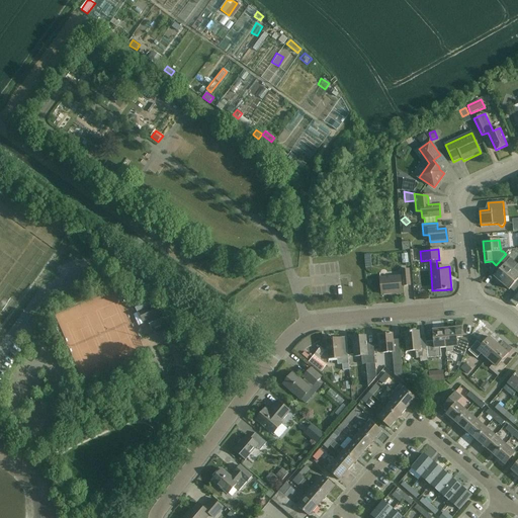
[(506,254),(496,265),(501,269),(494,277),(502,283),(517,264),(506,254)]
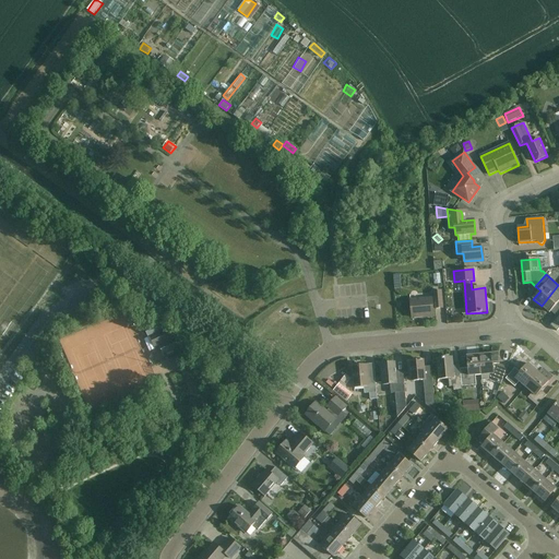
[(558,285),(542,306),(549,313),(556,306),(558,309),(558,285)]
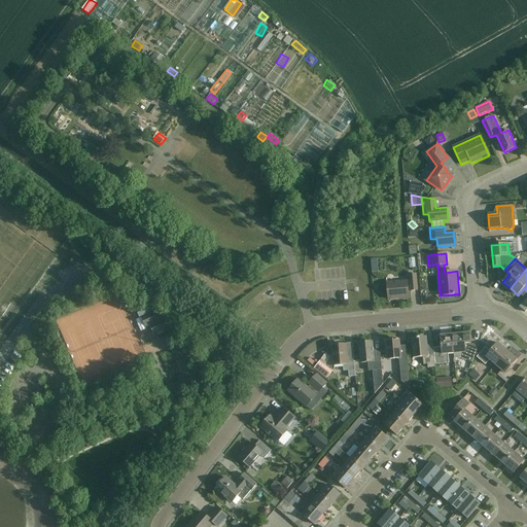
[(408,281),(387,283),(388,300),(401,299),(401,300),(409,299),(408,288),(410,287),(411,291),(418,290),(416,274),(409,275),(410,281),(408,281)]
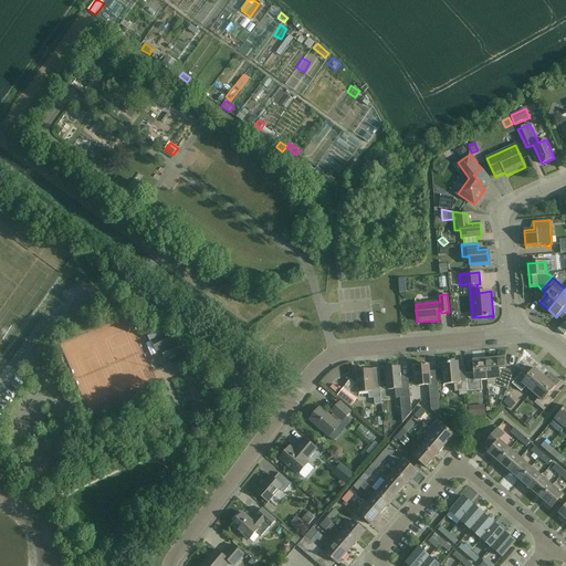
[(166,359),(179,354),(175,344),(174,345),(168,333),(164,335),(159,326),(146,333),(150,342),(152,341),(157,353),(161,350),(166,359)]
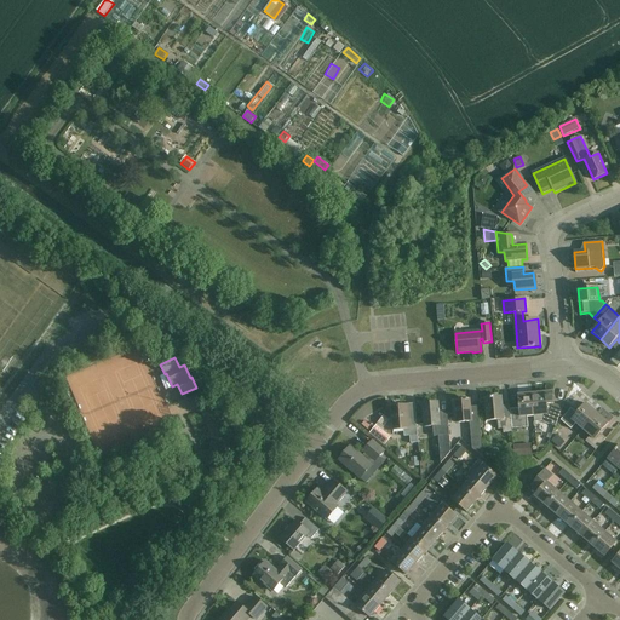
[(535,423),(543,422),(555,426),(563,408),(554,403),(552,392),(532,394),(534,415),(535,423)]
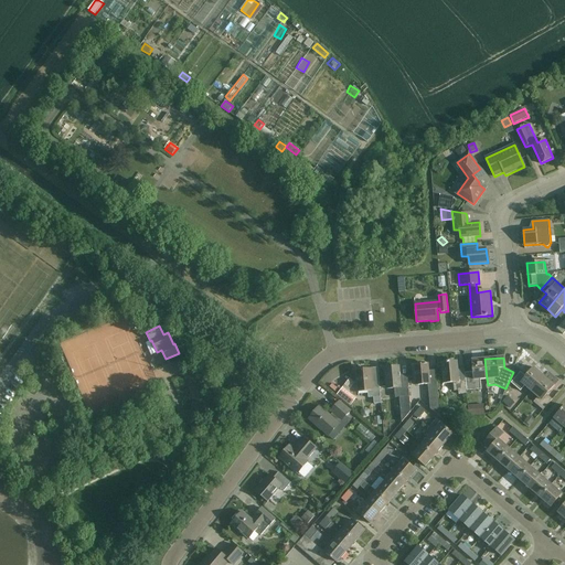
[(465,373),(465,375),(467,393),(467,391),(481,388),(480,380),(487,379),(484,359),(472,360),(473,372),(465,373)]
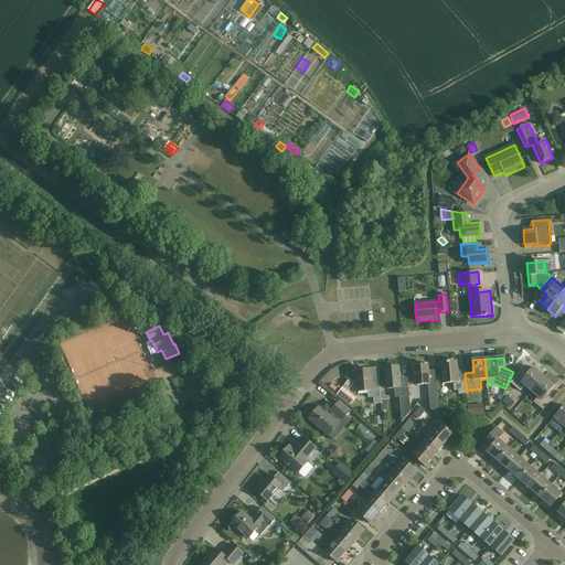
[(454,390),(458,390),(459,394),(467,393),(465,375),(458,375),(457,362),(443,363),(445,383),(454,383),(454,390)]
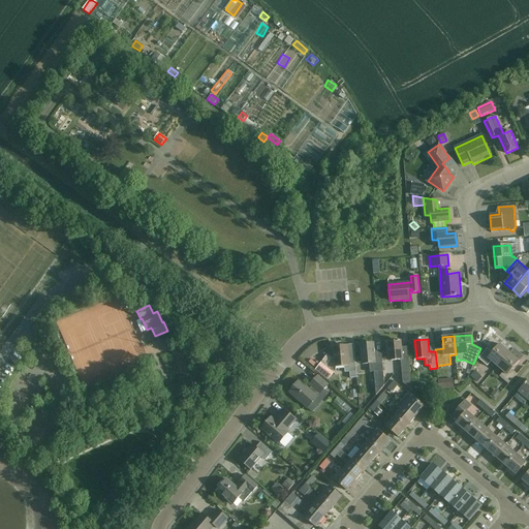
[(390,361),(401,360),(403,383),(412,391),(408,351),(402,352),(401,341),(387,342),(390,361)]
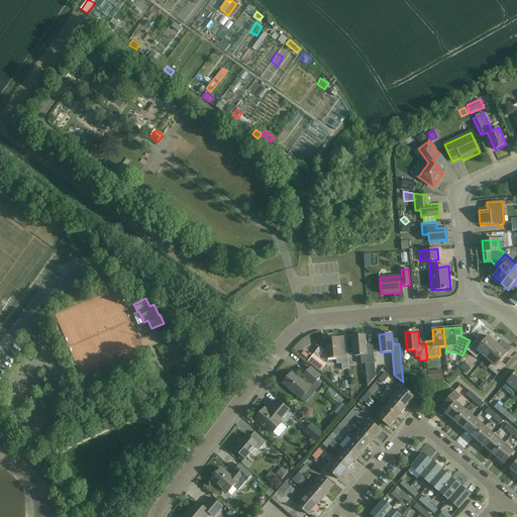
[(366,335),(352,337),(353,356),(360,355),(362,365),(366,364),(368,387),(376,378),(375,360),(374,346),(367,347),(366,335)]
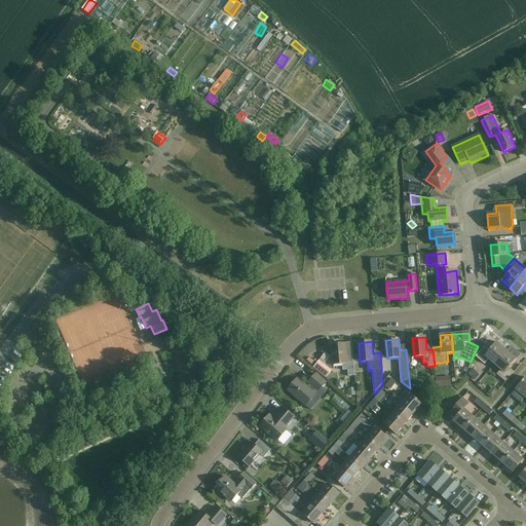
[(489,360),(494,365),(506,350),(497,342),(490,350),(485,346),(476,357),(485,364),(489,360)]
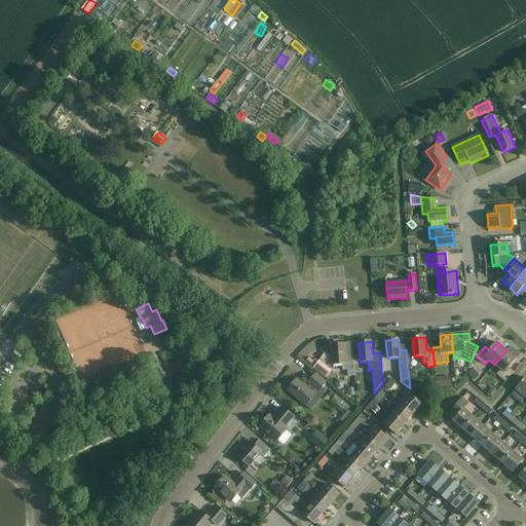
[(343,371),(347,370),(348,376),(355,375),(354,369),(353,355),(346,355),(345,344),(332,345),(334,365),(342,364),(343,371)]
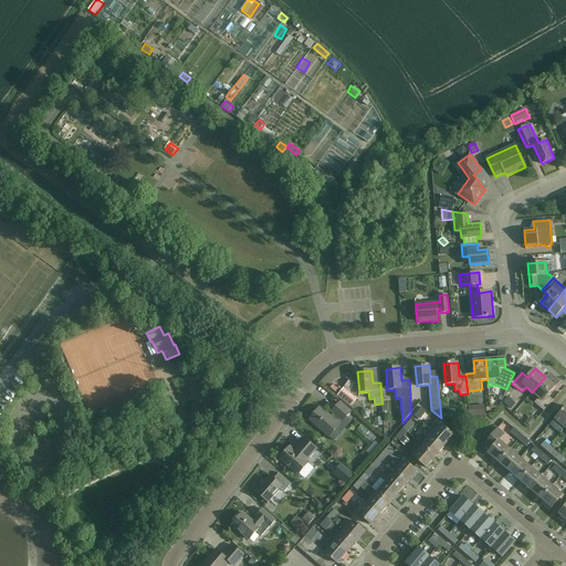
[(545,377),(532,392),(538,398),(535,402),(544,411),(553,400),(547,396),(556,386),(545,377)]
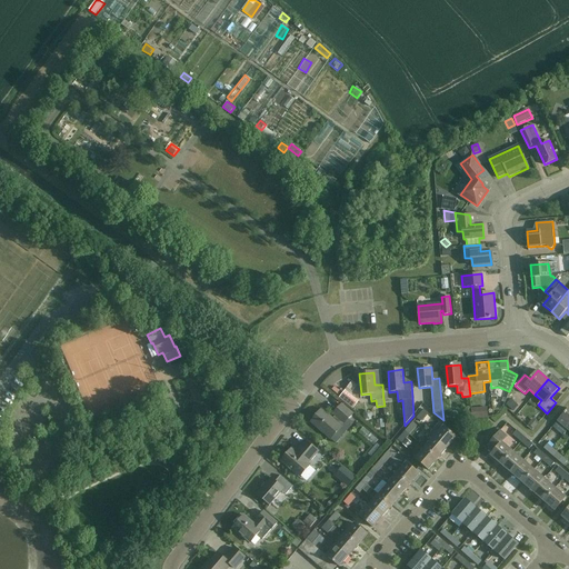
[(357,385),(351,381),(347,388),(352,391),(357,385)]
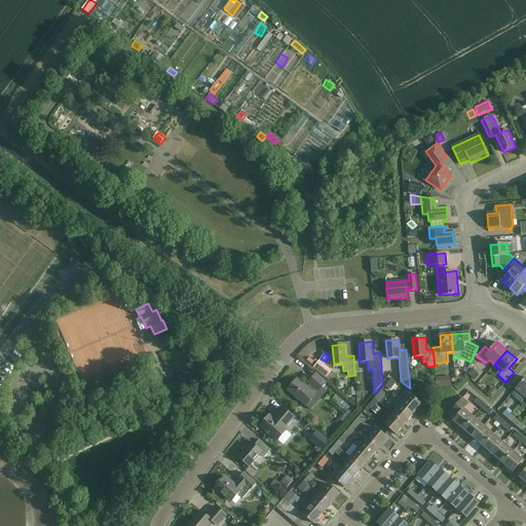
[(318,361),(314,367),(321,371),(324,366),(318,361)]
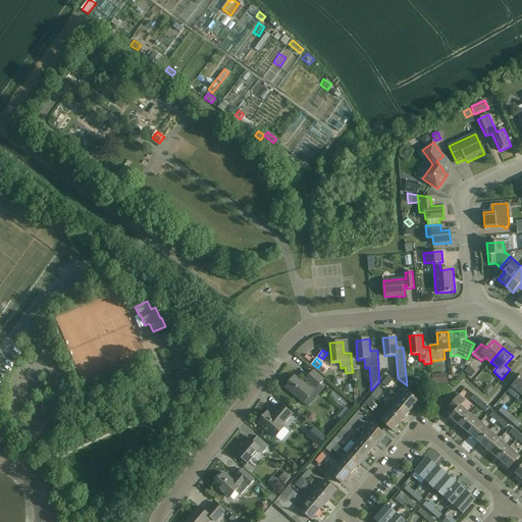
[(463,372),(470,378),(475,372),(469,366),(463,372)]
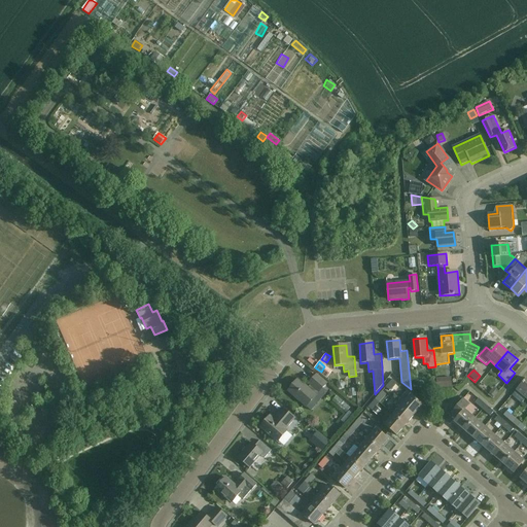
[(319,392),(327,384),(317,375),(309,384),(311,385),(308,388),(297,380),(288,391),(307,407),(317,395),(315,394),(318,391),(319,392)]
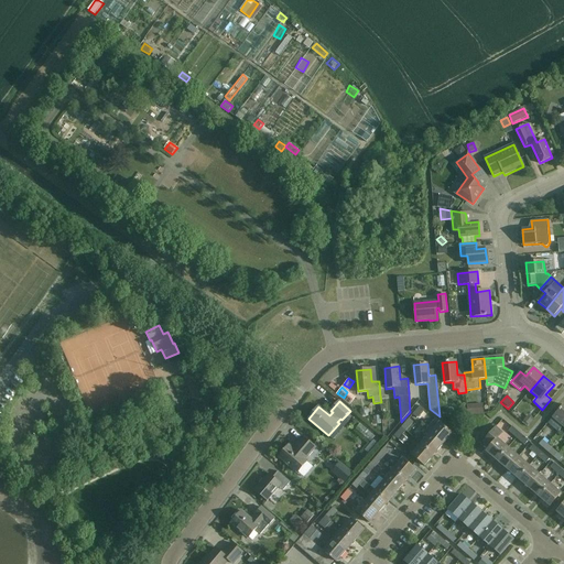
[(467,404),(468,415),(480,414),(479,403),(467,404)]
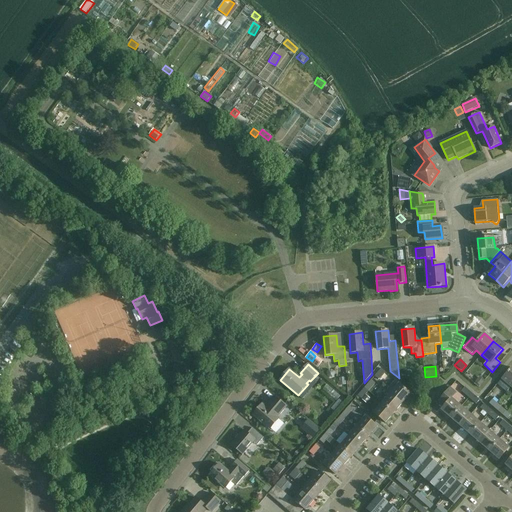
[(511,387),(511,386),(511,368),(502,379),(511,387)]
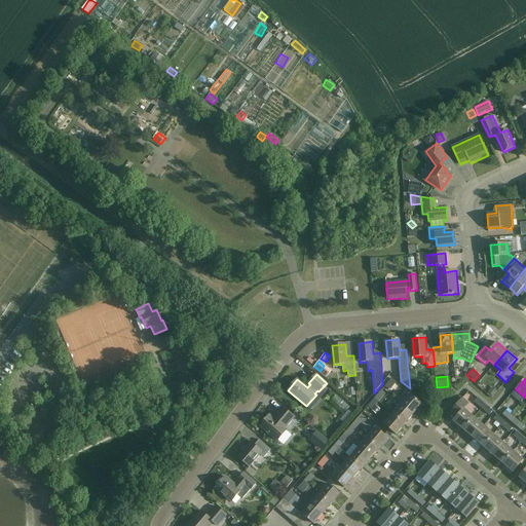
[(388,390),(396,382),(391,379),(384,387),(388,390)]
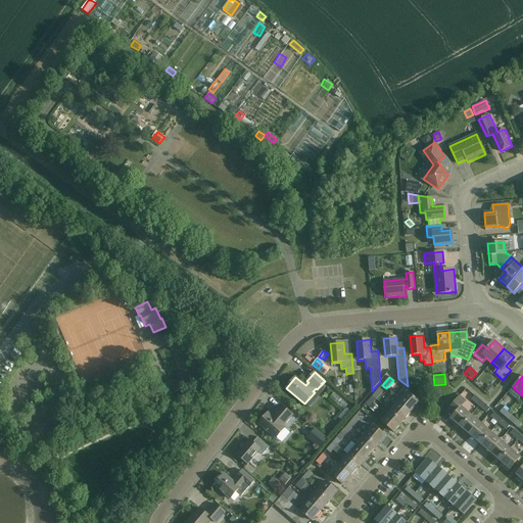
[(489,395),(495,388),(490,384),(484,390),(489,395)]
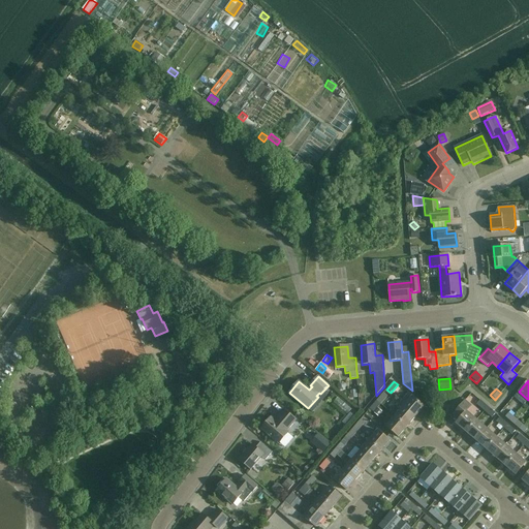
[(377,401),(380,405),(387,397),(383,394),(377,401)]
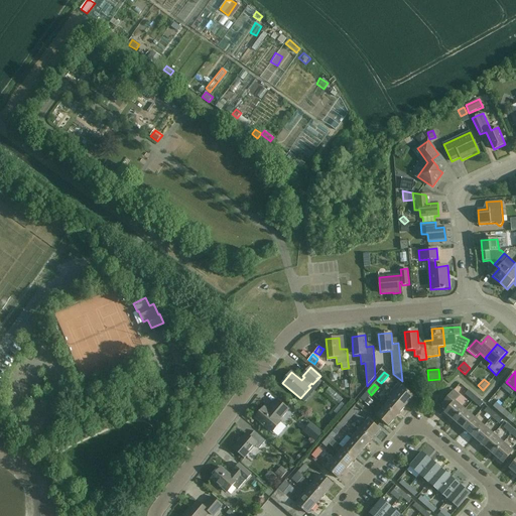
[(390,394),(393,397),(405,407),(413,397),(398,384),(390,394)]
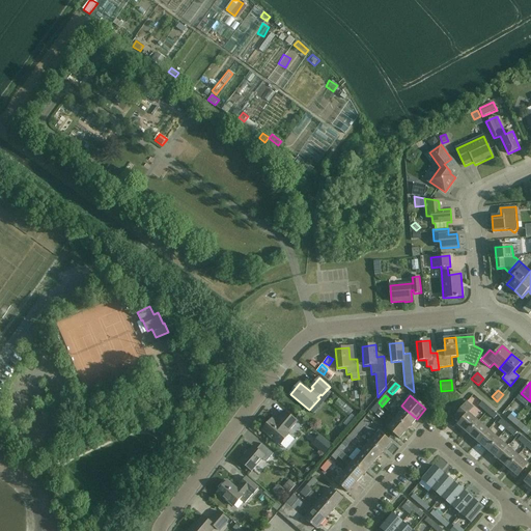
[(382,407),(379,402),(371,411),(374,415),(381,408),(382,407)]
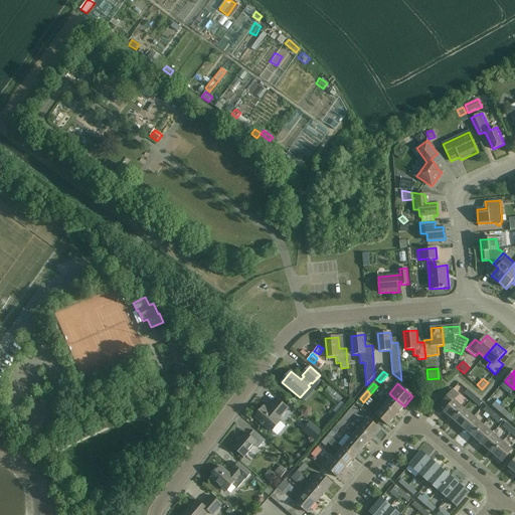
[(454,420),(464,409),(453,399),(457,393),(453,390),(442,404),(447,408),(444,412),(454,420)]
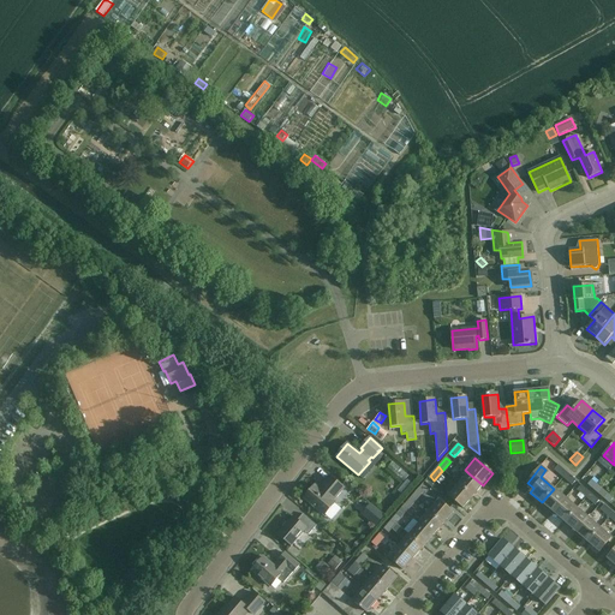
[(555,470),(563,478),(567,473),(559,466),(555,470)]
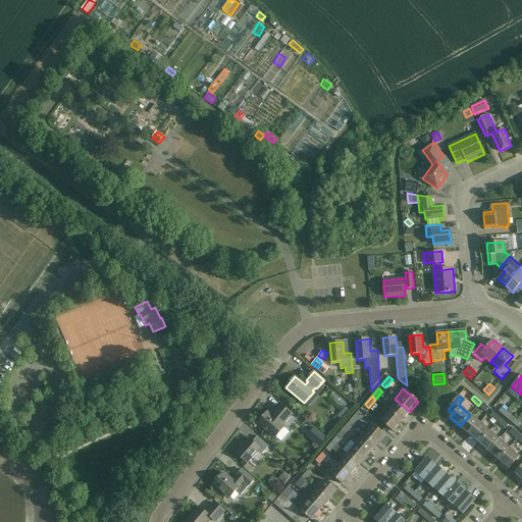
[(389,411),(402,421),(410,412),(398,402),(389,411)]
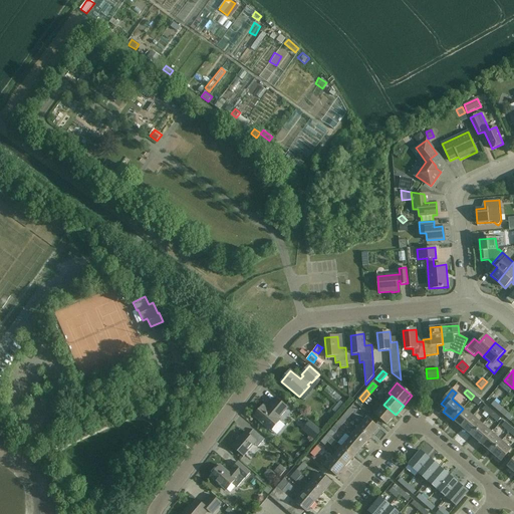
[(474,396),(471,400),(478,406),(481,402),(474,396)]
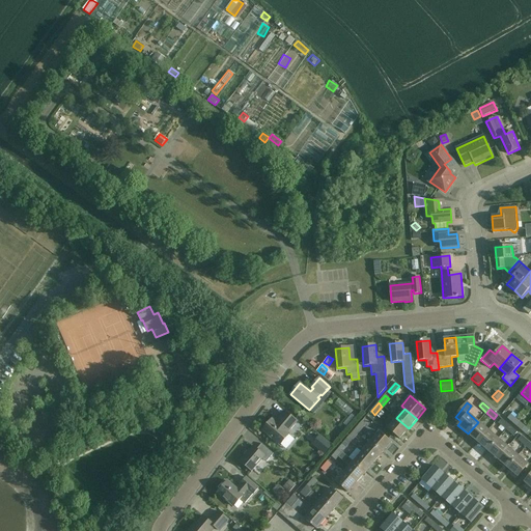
[(483,411),(478,418),(486,423),(492,417),(483,411)]
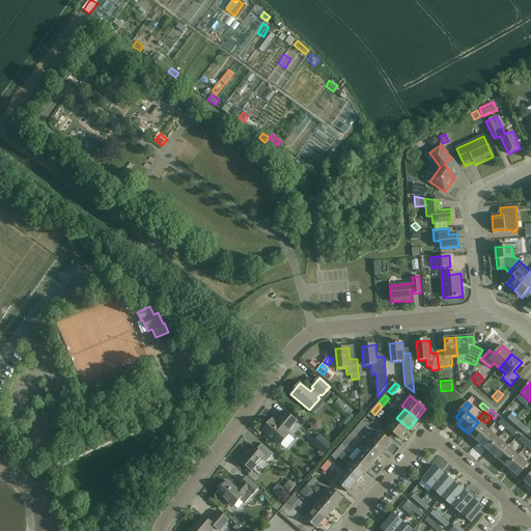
[(287,432),(297,421),(285,412),(276,422),(272,419),(262,430),(280,445),(289,435),(287,432)]
